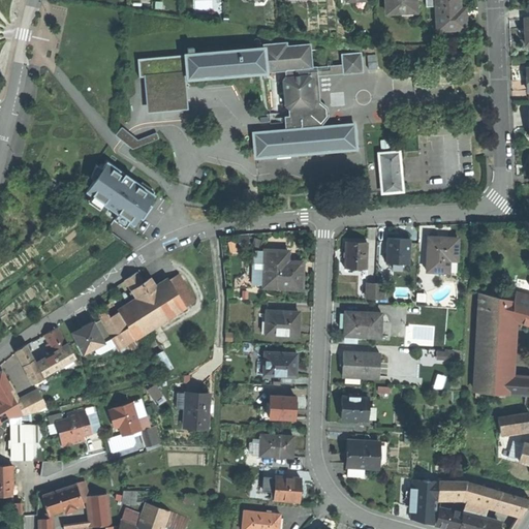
[(390,0),(390,12),(401,12),(400,8),(416,7),(416,0),(390,0)]
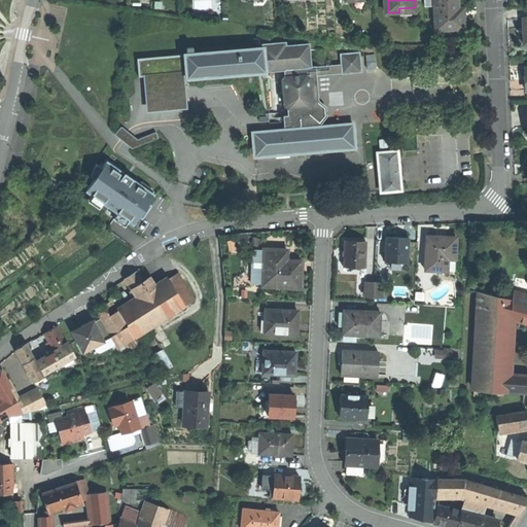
[(435,0),(436,32),(456,32),(456,29),(466,29),(466,15),(459,15),(459,0),(435,0)]
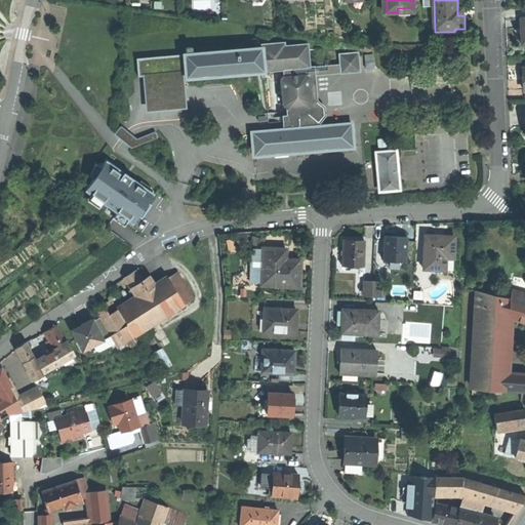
[(286,38),(265,40),(264,46),(266,69),(284,68),(286,105),(289,105),(289,115),(285,115),(285,127),(322,125),(321,117),(326,117),(325,106),(318,98),(317,85),(316,72),(315,62),(311,63),(309,41),(287,43),(286,38)]
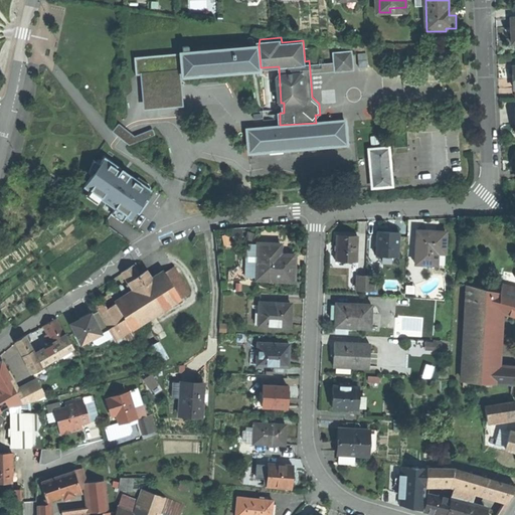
[(182,74),(261,67),(259,45),(136,57),(138,73),(141,73),(181,69),(182,74)]
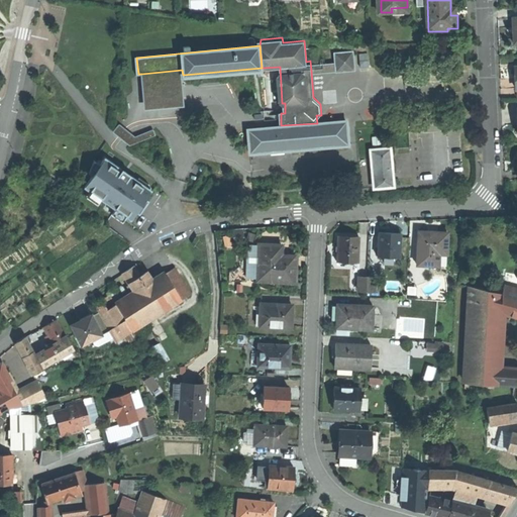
[(310,61),(311,71),(353,68),(351,49),(333,50),(334,60),(310,61)]
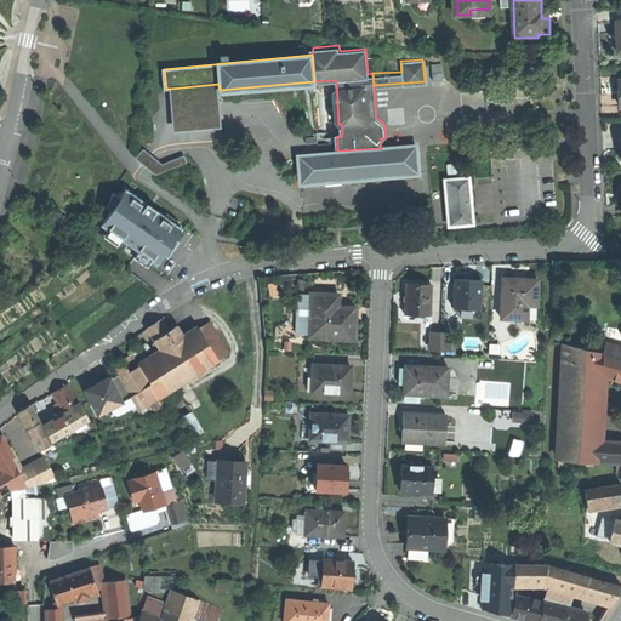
[(220,90),(218,84),(170,89),(174,131),(223,126),(220,90)]
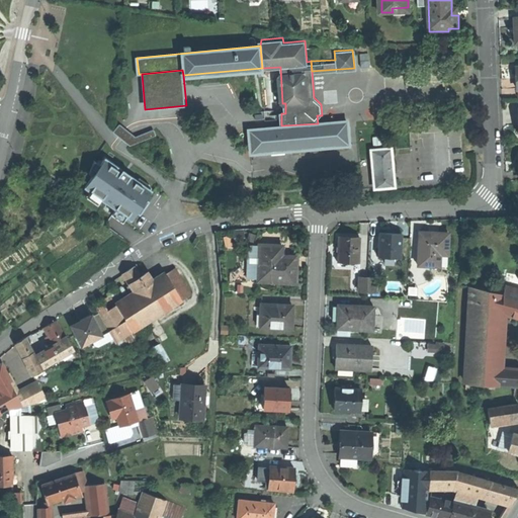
[(350,121),(318,123),(281,125),(250,128),(251,151),(351,144),(350,121)]
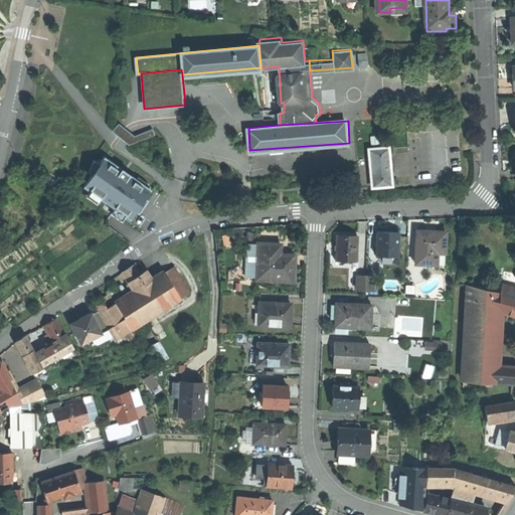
[(120,122),(114,130),(131,143),(155,134),(153,128),(136,135),(120,122)]
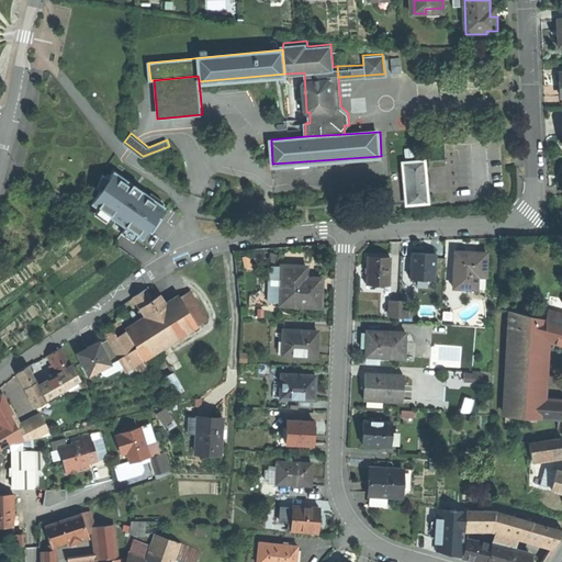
[(426,159),(405,160),(407,201),(428,200),(426,159)]
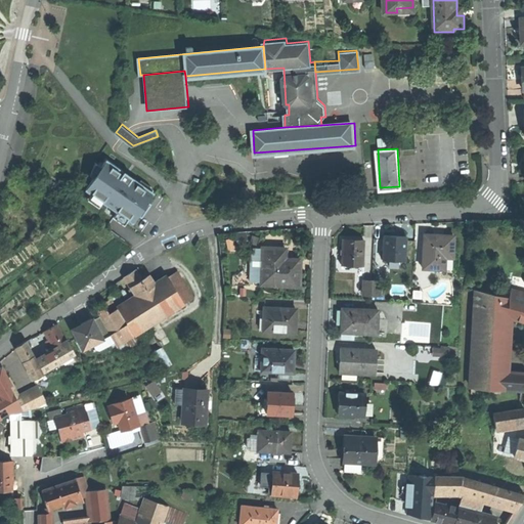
[(90,192),(132,222),(143,207),(153,194),(111,165),(90,192)]
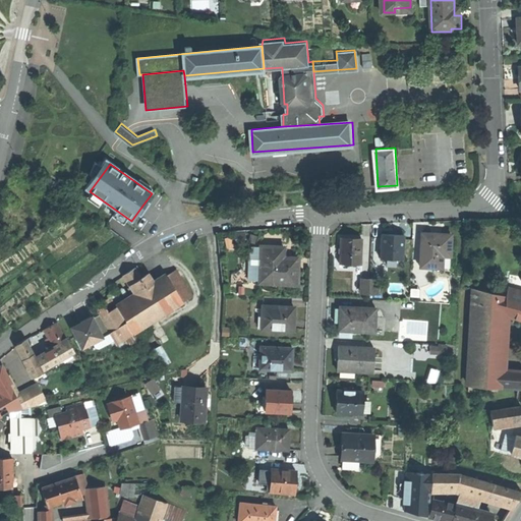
[(436,234),(421,233),(420,267),(442,268),(443,251),(450,251),(451,235),(436,234)]
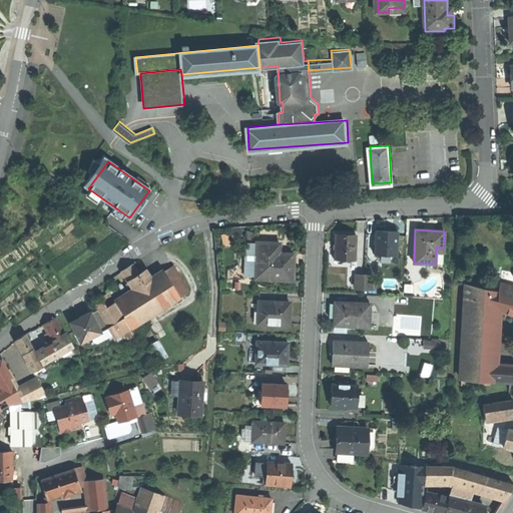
[(386,231),(376,230),(375,254),(381,255),(380,261),(391,261),(391,255),(396,255),(397,231),(386,231)]
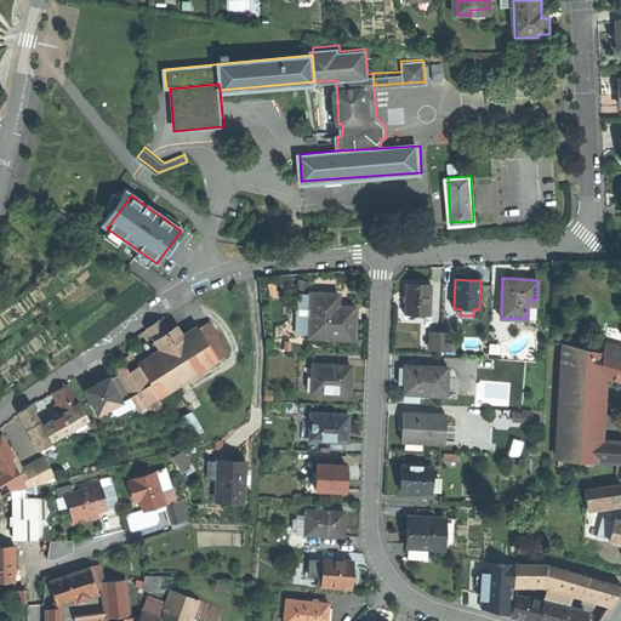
[(431,284),(405,283),(405,300),(404,314),(429,315),(431,284)]
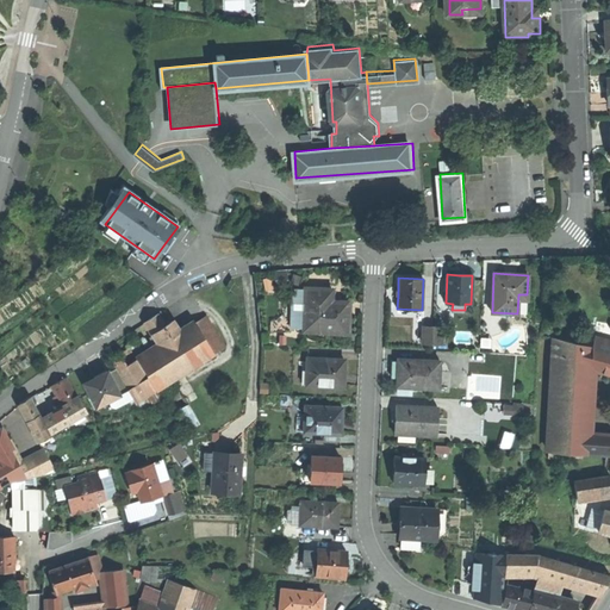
[(303,331),(344,334),(346,319),(346,303),(325,302),(327,290),(304,290),(304,291),(303,330),(303,331)]
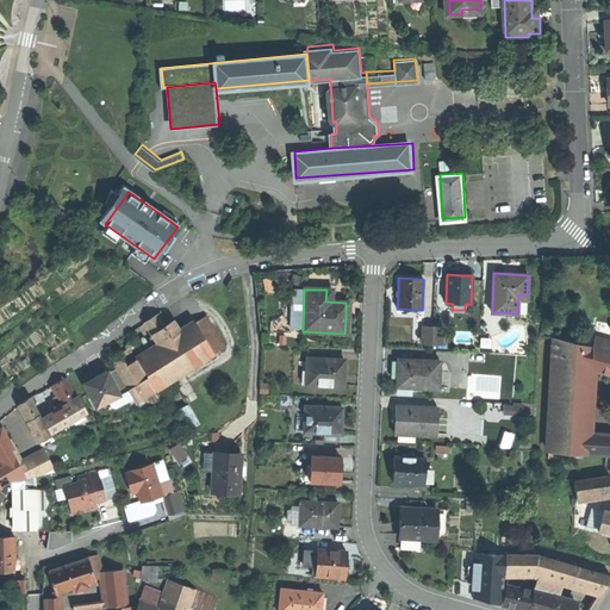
[(290,329),(303,330),(304,291),(292,291),(291,323),(273,323),(273,334),(290,334),(290,329)]
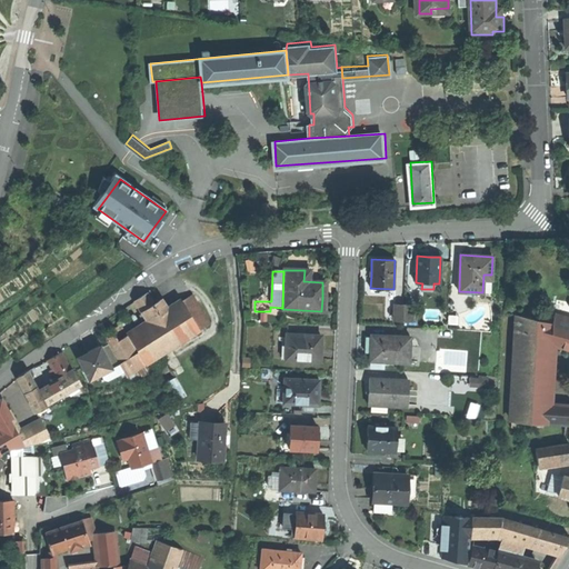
[(135,301),(145,317),(157,310),(153,305),(147,293),(135,301)]
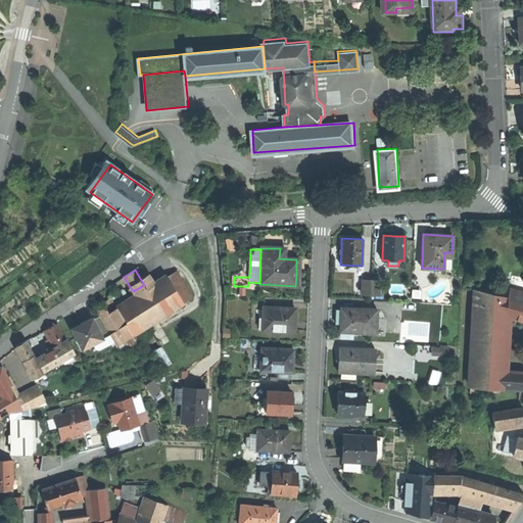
[(175,272),(167,277),(171,284),(183,304),(191,299),(175,272)]
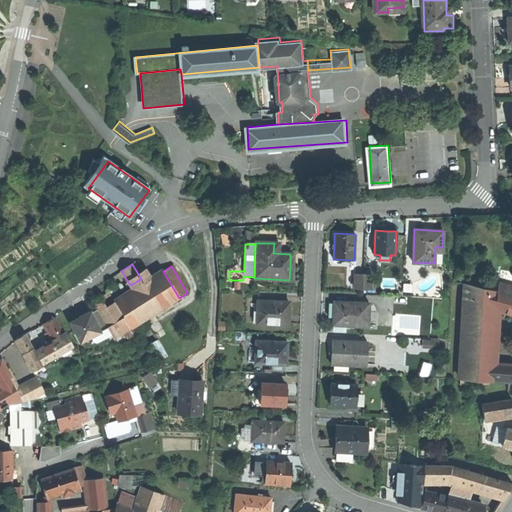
[(145,269),(138,274),(141,279),(144,285),(146,283),(150,290),(155,298),(124,317),(118,320),(107,327),(113,338),(121,333),(179,298),(167,278),(155,286),(150,279),(145,269)]
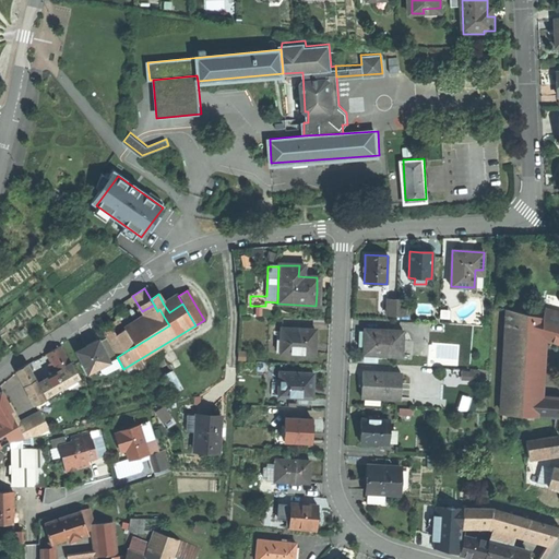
[(178,296),(164,305),(169,312),(182,304),(178,296)]
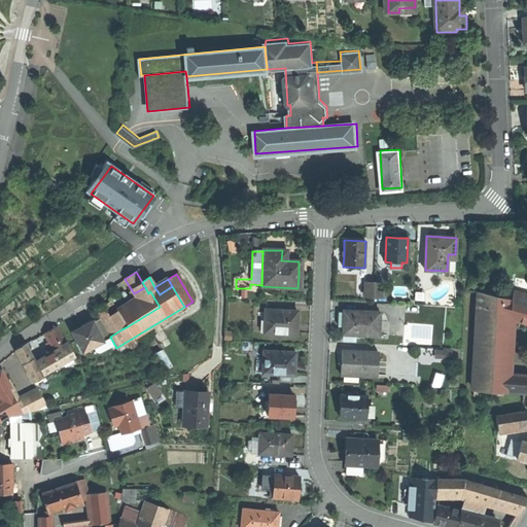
[(381,283),(373,282),(372,297),(380,299),(381,283)]
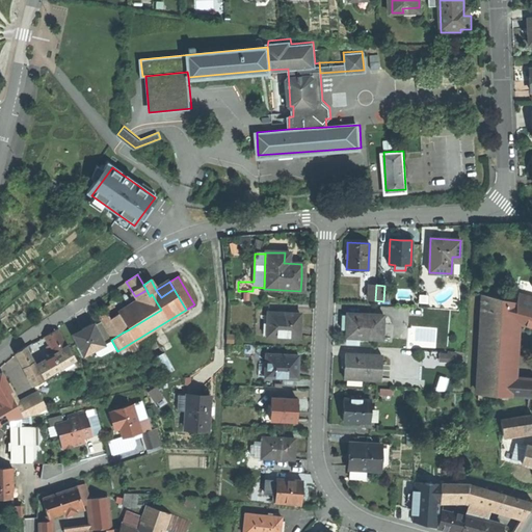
[(138,301),(139,303),(151,297),(150,296),(147,290),(135,296),(138,301)]
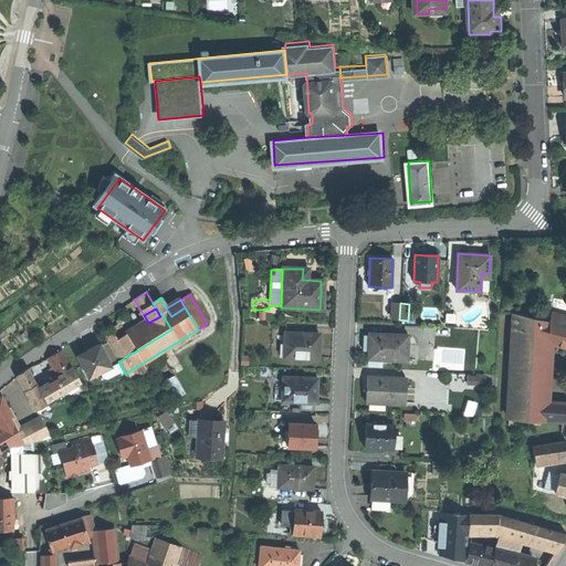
[(160,316),(148,323),(152,329),(166,321),(161,313),(159,315),(160,316)]
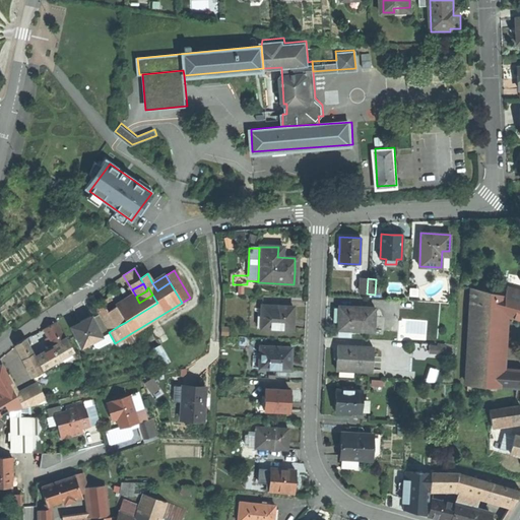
[(477,386),(499,387),(500,370),(503,316),(505,297),(472,288),(466,385),(477,386)]
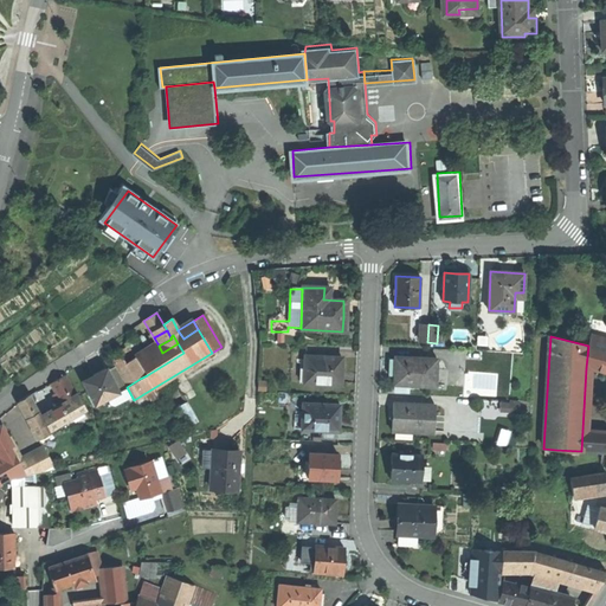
[(159,346),(158,343),(146,350),(135,358),(140,363),(147,375),(184,353),(178,343),(162,353),(159,346)]
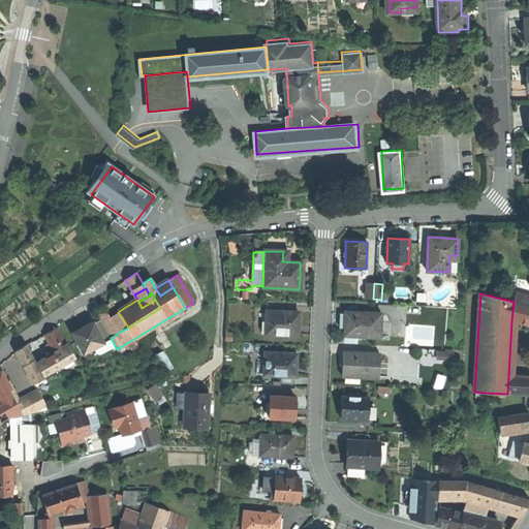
[(527,304),(514,302),(511,321),(522,323),(527,304)]
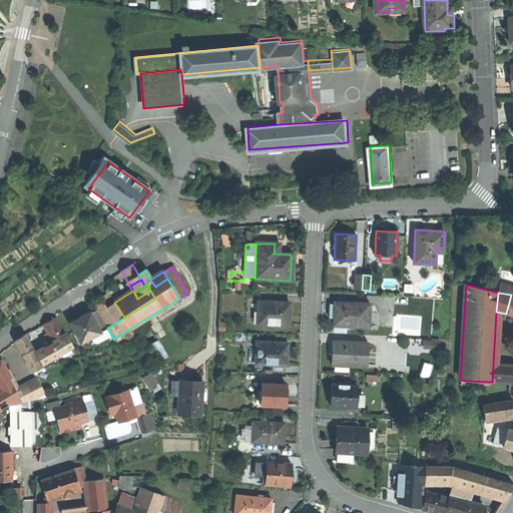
[(100,298),(93,302),(107,328),(118,321),(112,311),(118,308),(114,303),(105,308),(100,298)]
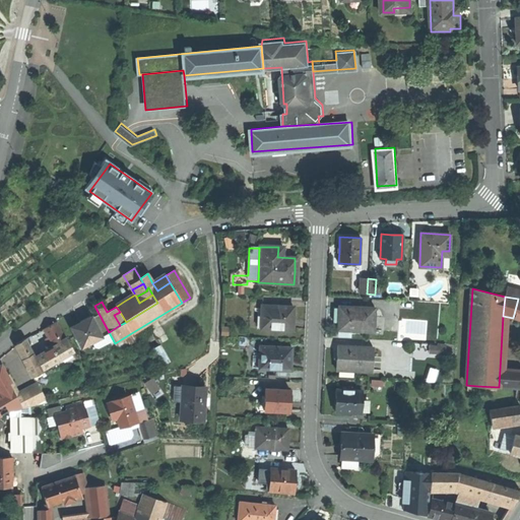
[(294,307),(261,306),(260,329),(293,330),(293,319),(294,307)]
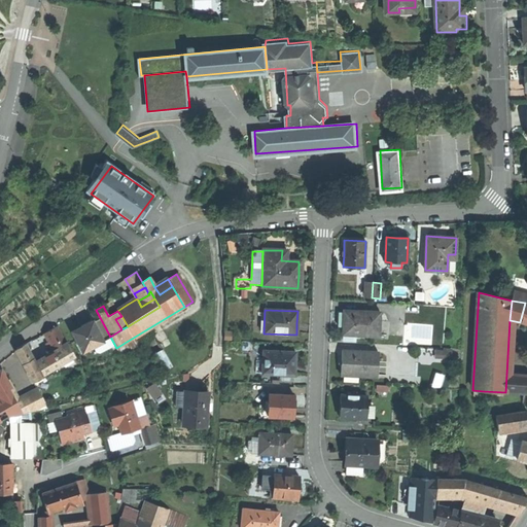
[(379,312),(343,310),(343,316),(338,316),(338,321),(338,325),(342,326),(342,334),(343,334),(354,335),(378,336),(379,312)]
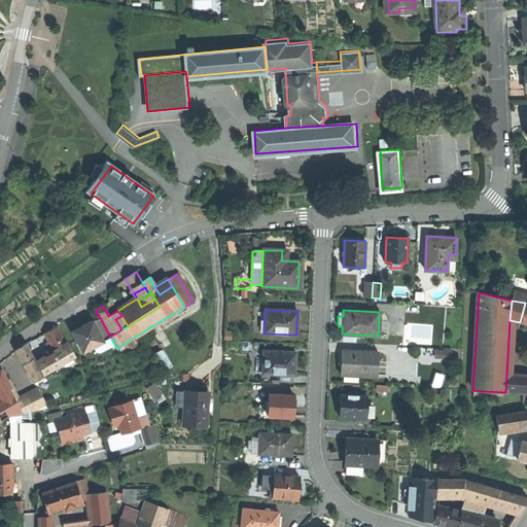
[(128,326),(121,316),(115,319),(121,329),(128,326)]
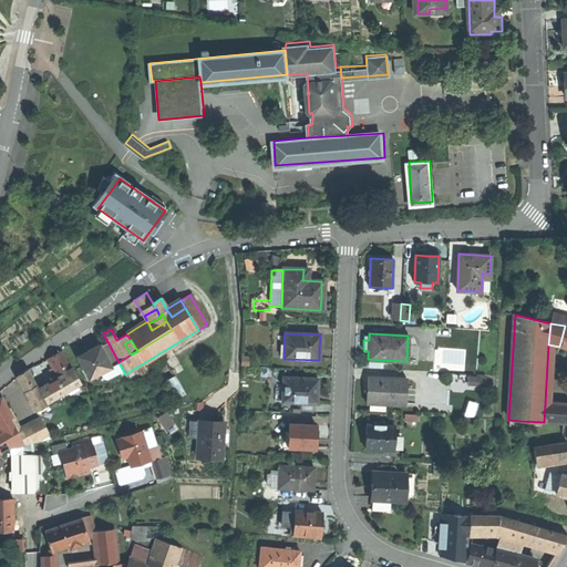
[(106,343),(100,347),(107,364),(115,361),(106,343)]
